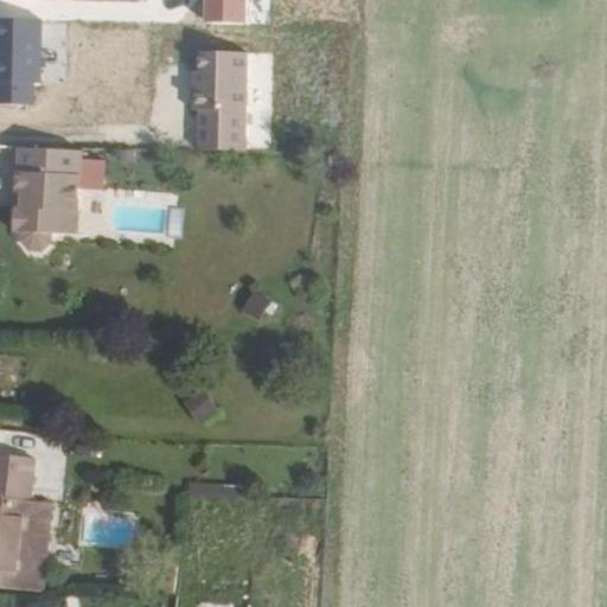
[(77,148),(13,145),(12,189),(17,189),(17,204),(11,204),(10,229),(17,229),(17,237),(25,247),(37,247),(46,238),(46,230),(64,231),(65,209),(74,209),(77,148)]
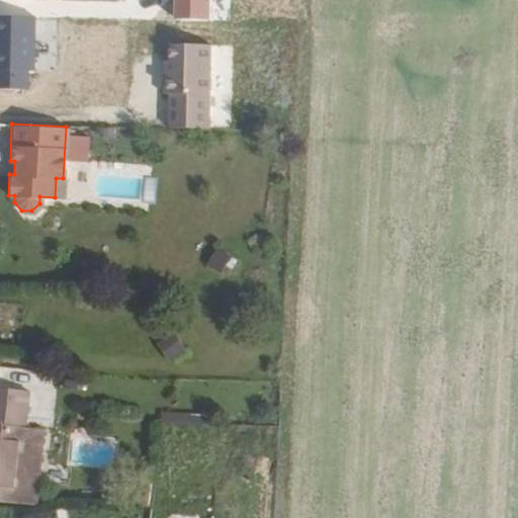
[(62,197),(63,178),(56,178),(55,197),(62,197)]
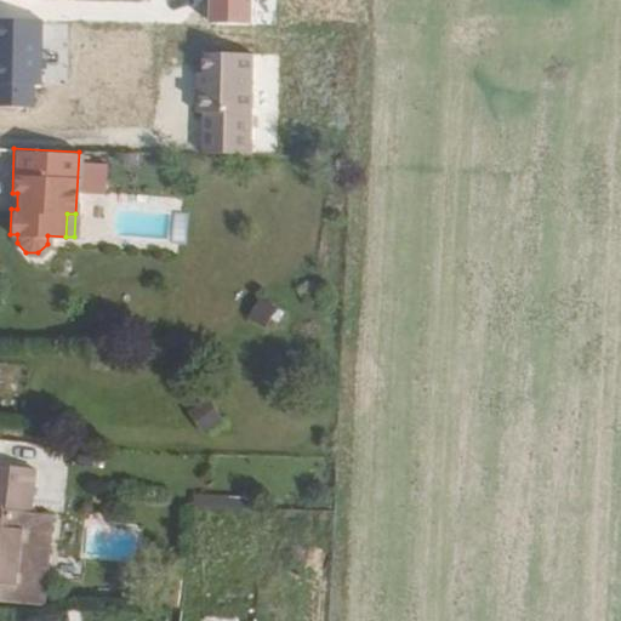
[(260,300),(246,319),(263,329),(275,309),(260,300)]
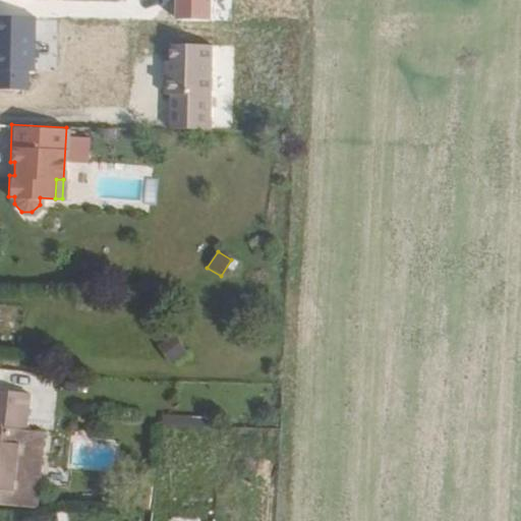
[(188,352),(175,335),(157,348),(170,365),(188,352)]
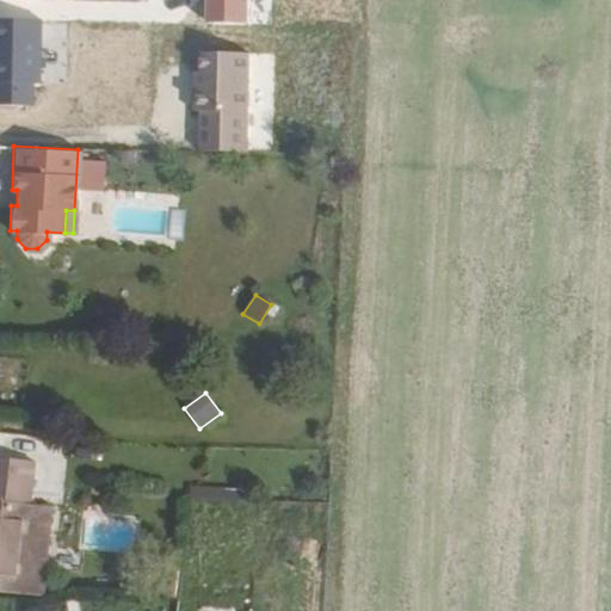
[(0,593),(36,598),(47,508),(26,506),(31,463),(0,460),(0,593)]
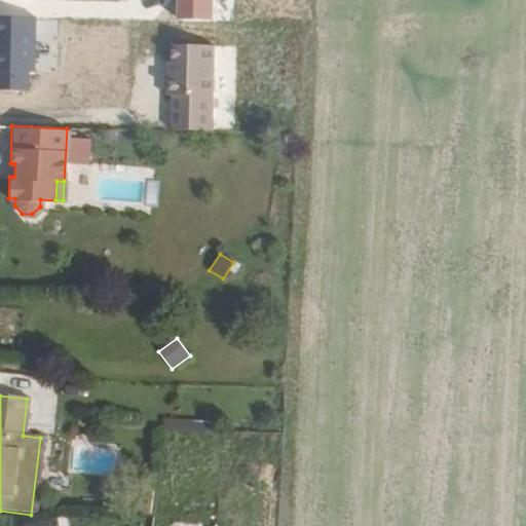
[(203,433),(204,421),(163,419),(162,430),(203,433)]
